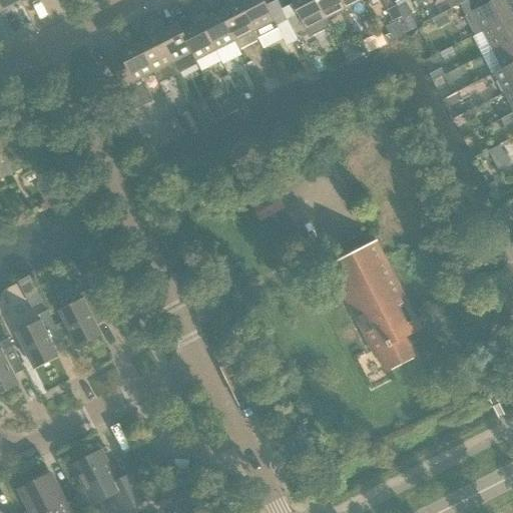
[(0,0),(0,10),(1,12),(21,2),(19,0),(0,0)]
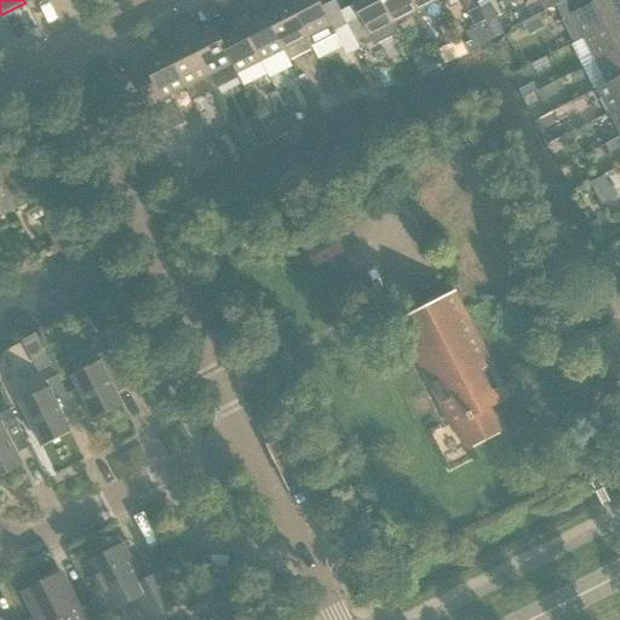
[(265,16),(283,51),(285,51),(290,61),(314,49),(313,46),(308,39),(306,39),(287,0),(276,0),(277,1),(274,4),(277,10),(265,16)]
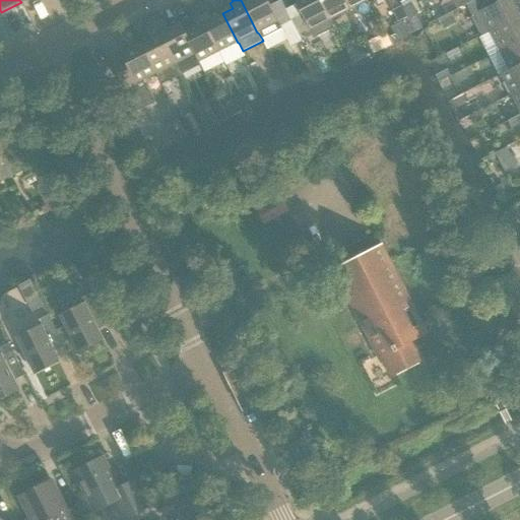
[(291,23),(290,20),(280,1),(270,6),(266,0),(241,0),(257,33),(258,33),(262,39),(280,28),(290,48),(302,43),(291,23)]
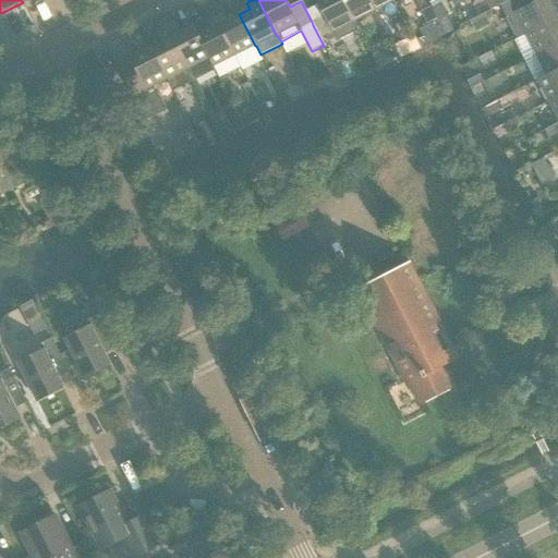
[(317,5),(306,11),(312,22),(313,25),(324,46),(336,39),(337,43),(359,32),(353,22),(342,0),(317,0),(315,1),(317,5)]
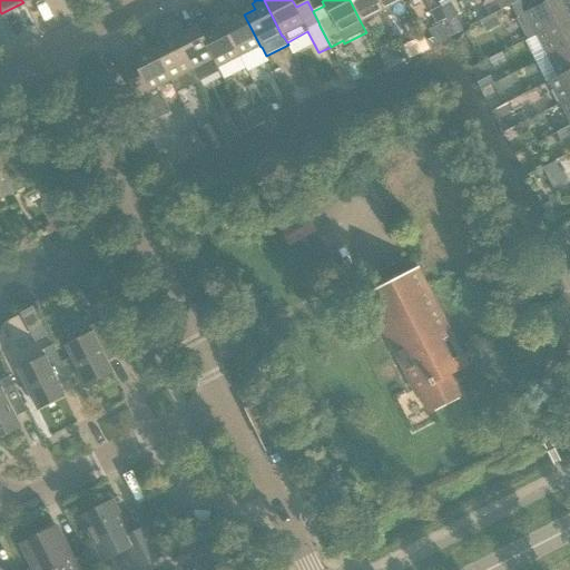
[(350,0),(361,22),(383,11),(376,0),(350,0)]
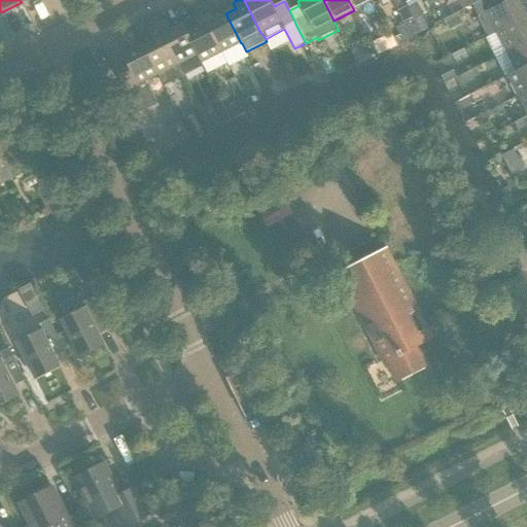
[(348,0),(354,10),(373,0),(348,0)]
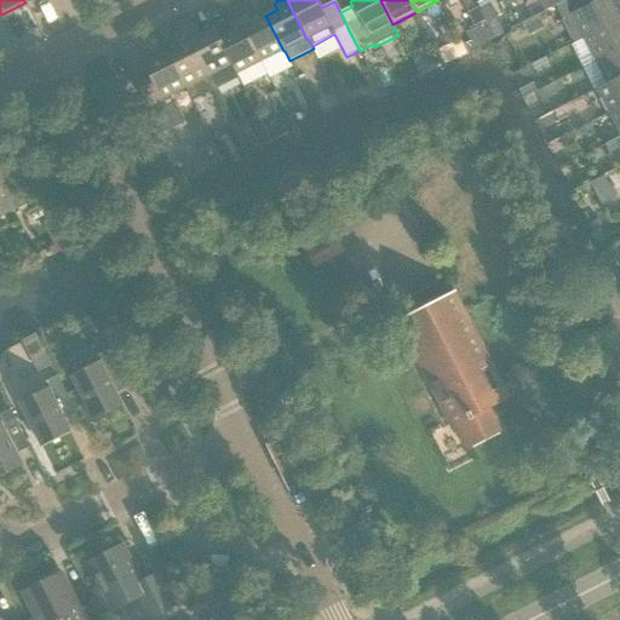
[(543,0),(547,11),(557,6),(564,3),(562,0),(523,0),(526,5),(535,0),(543,0)]
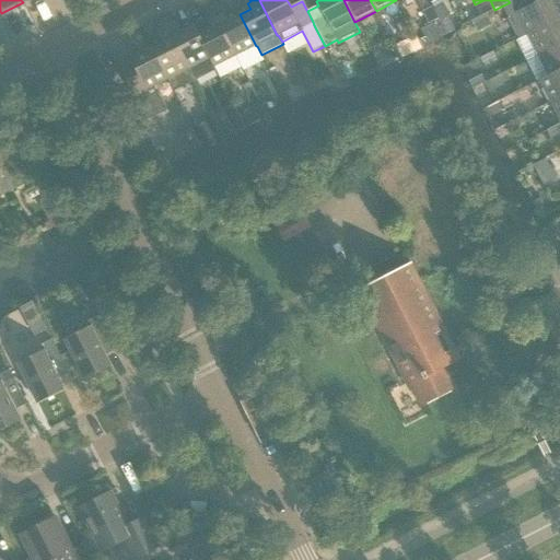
[(513,0),(510,2),(503,6),(518,38),(527,34),(559,19),(552,8),(559,3),(559,0),(541,0),(533,4),(531,0),(513,0)]
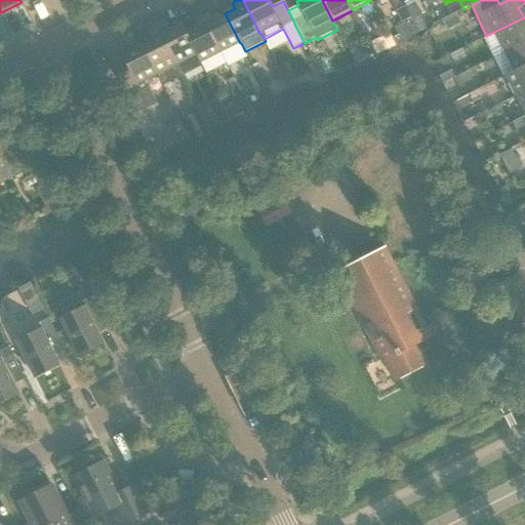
[(197,7),(202,17),(210,14),(204,3),(197,7)]
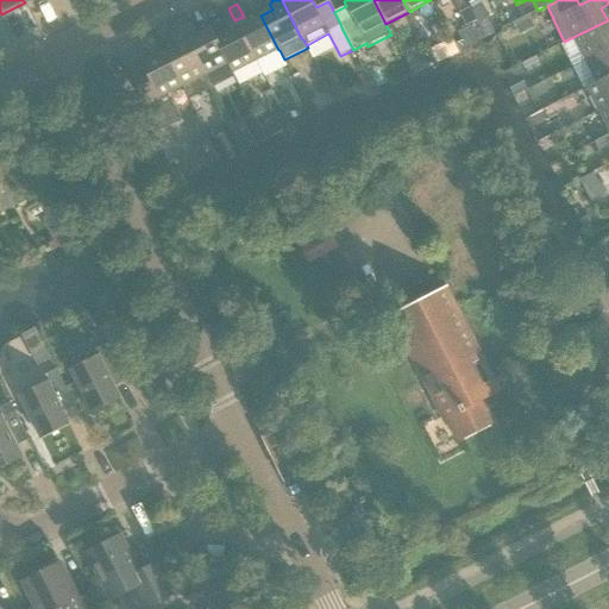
[(482,5),(473,10),(481,23),(489,18),(482,5)]
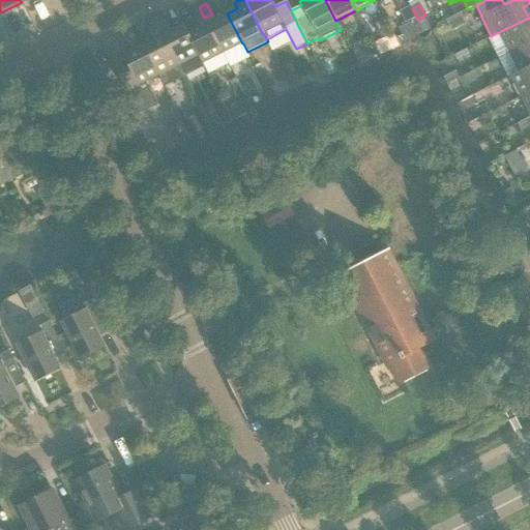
[(410,6),(403,10),(408,21),(415,18),(410,6)]
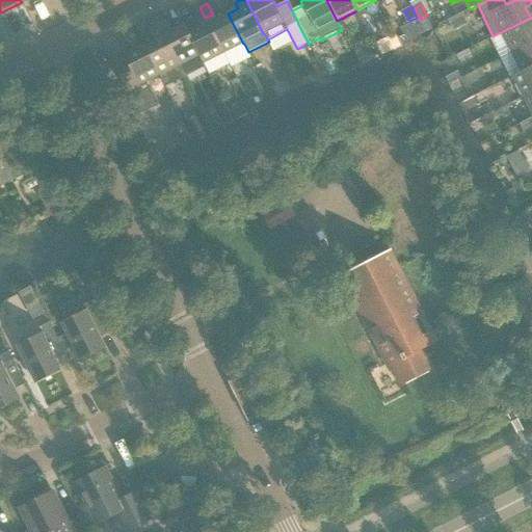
[(205,18),(200,7),(192,10),(197,22),(205,18)]
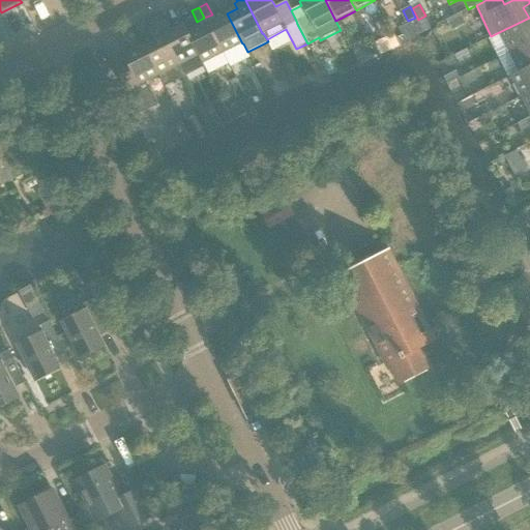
[(207,24),(223,54),(242,43),(227,13),(207,24)]
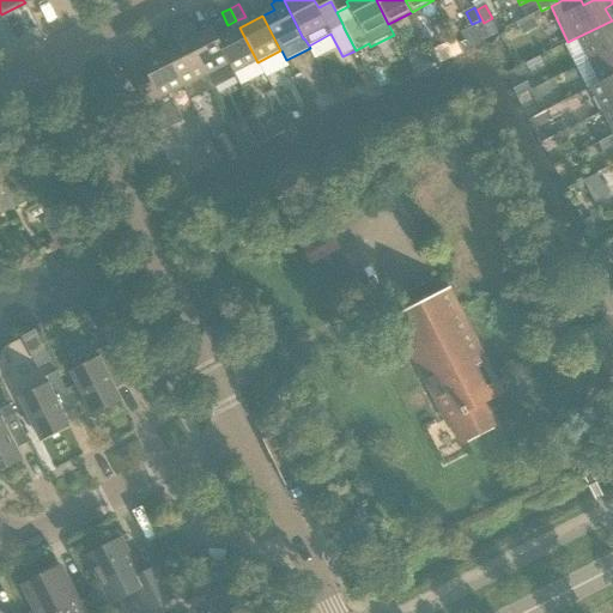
[(178,22),(186,35),(194,30),(188,18),(178,22)]
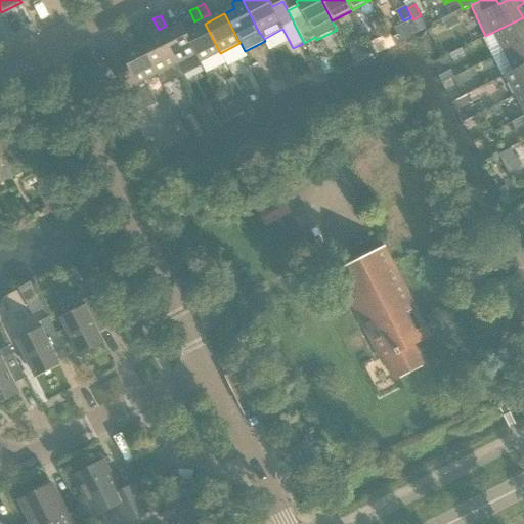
[(523,19),(523,17),(493,32),(504,51),(523,41),(523,19)]
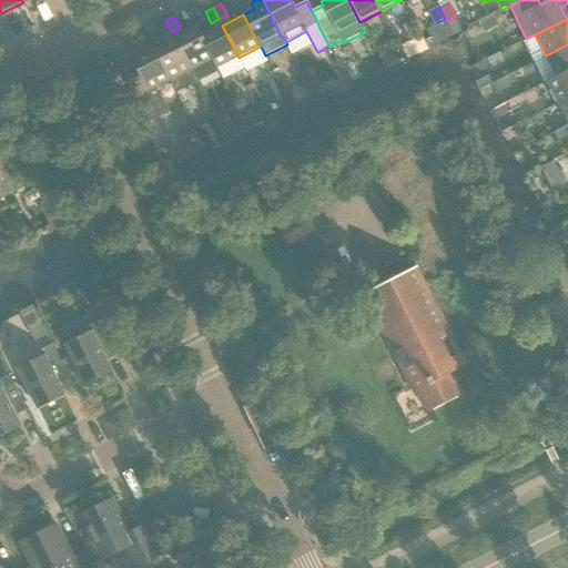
[(172,32),(165,20),(158,24),(166,42),(153,49),(170,81),(171,80),(178,93),(198,82),(175,38),(172,32)]
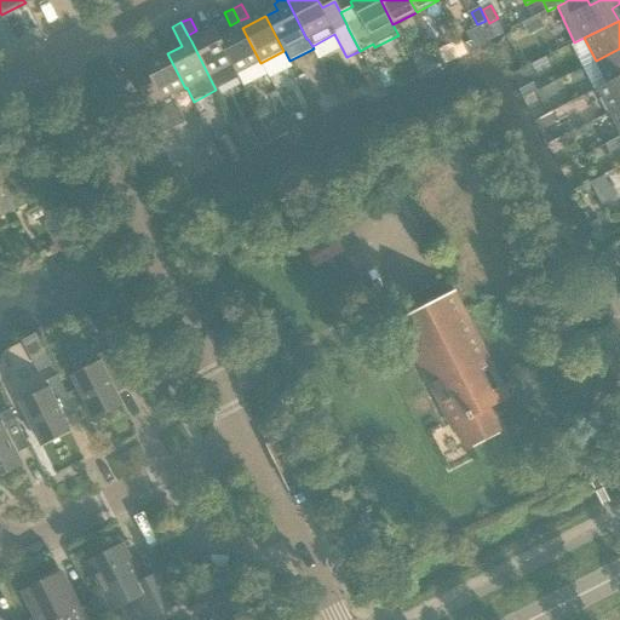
[(470,53),(486,45),(486,29),(483,24),(468,33),(472,41),(465,44),(470,53)]
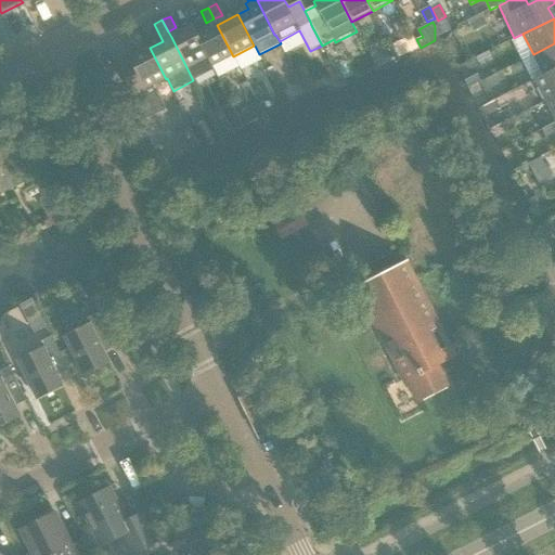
[(233,56),(217,25),(197,35),(196,36),(213,67),(214,67),(233,56)]
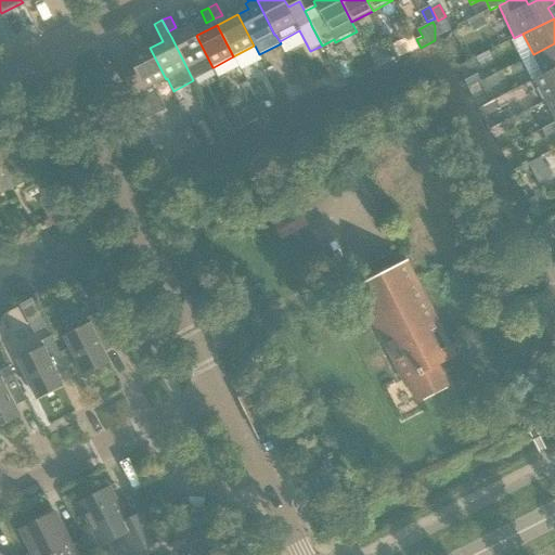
[(171,37),(193,80),(215,69),(214,67),(213,67),(196,36),(197,35),(193,26),(171,37)]
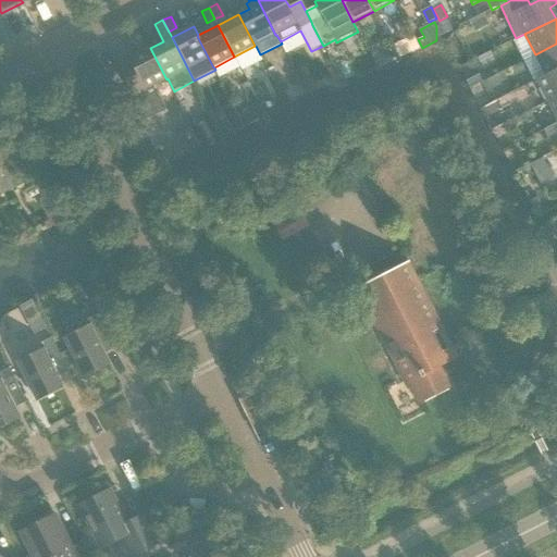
[(392,47),(399,60),(420,49),(413,36),(392,47)]
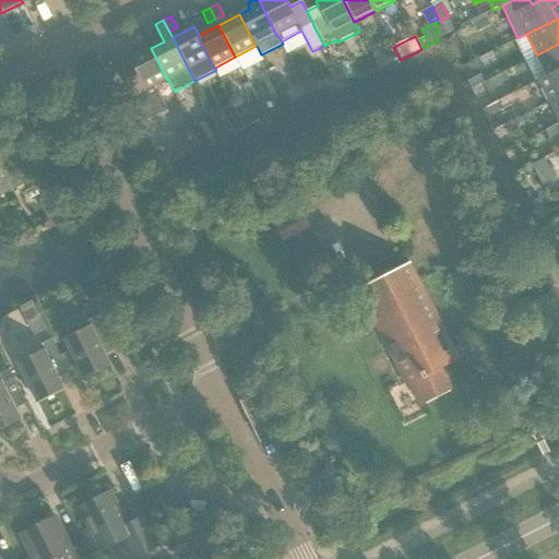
[(558,44),(537,55),(547,75),(548,76),(558,71),(558,44)]
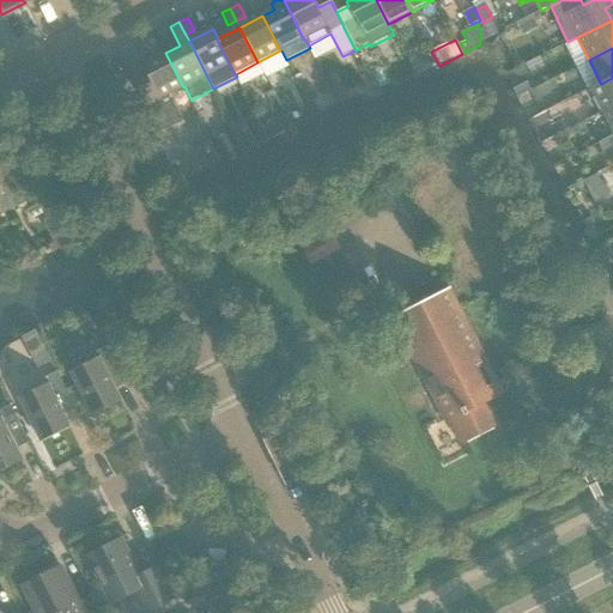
[(183,87),(165,53),(141,65),(143,67),(129,73),(161,133),(182,121),(174,107),(168,95),(183,87)]
